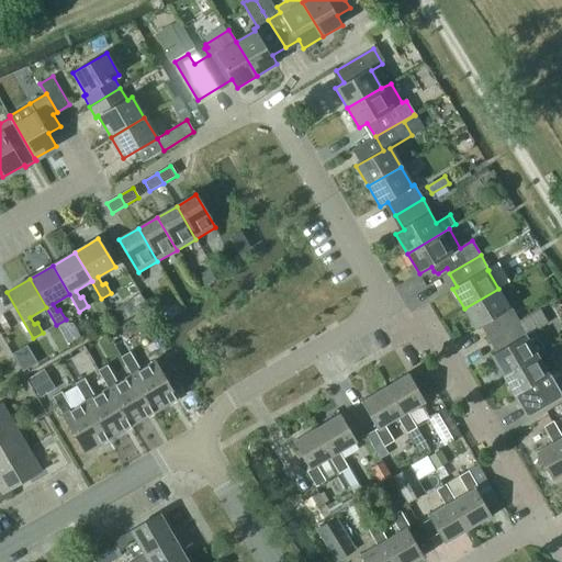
[(484,324),(492,337),(519,321),(510,307),(509,308),(498,289),(464,308),(476,329),(484,324)]
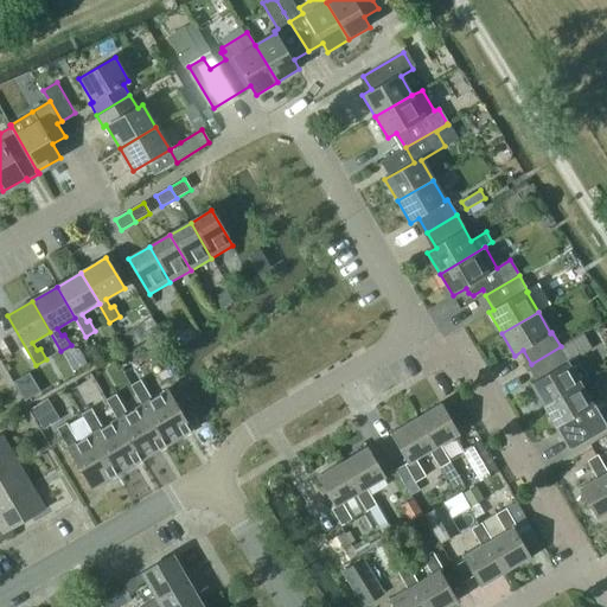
[(149,336),(141,321),(119,336),(127,350),(149,336)]
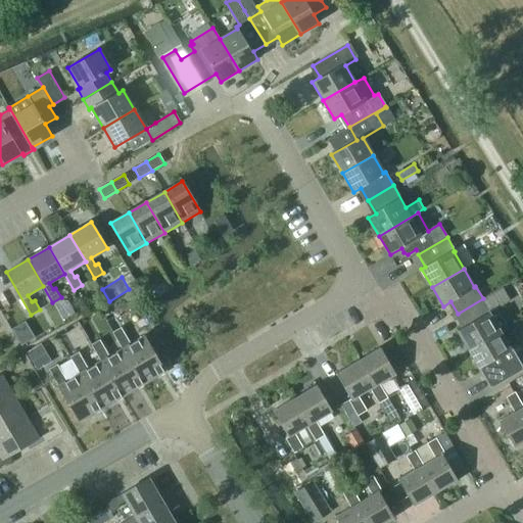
[(457,331),(468,349),(508,327),(495,306),(489,310),(483,298),(458,314),(465,326),(457,331)]
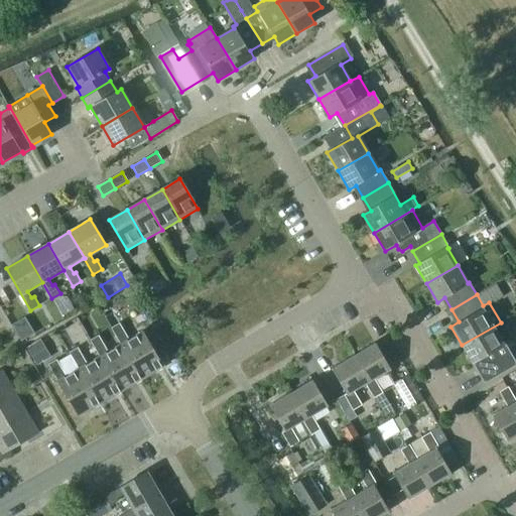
[(112,328),(121,345),(141,379),(162,367),(142,332),(130,340),(120,323),(112,328)]
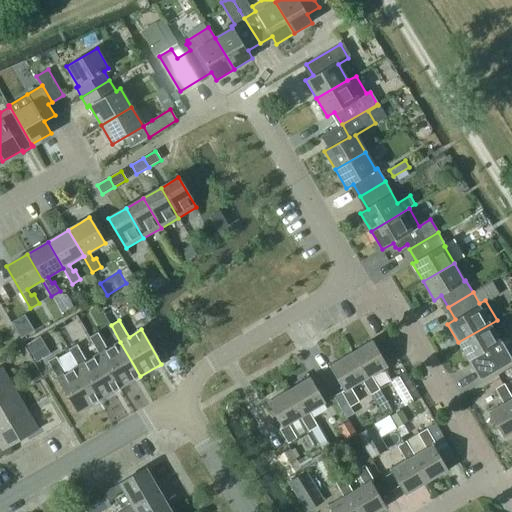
[(497,320),(458,342),(480,380),(511,361),(511,360),(501,341),(507,337),(497,320)]
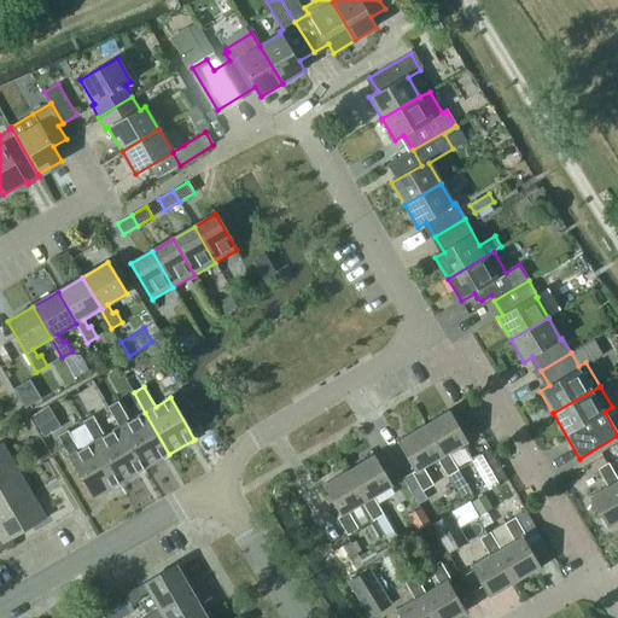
[(35,389),(19,397),(25,408),(41,400),(35,389)]
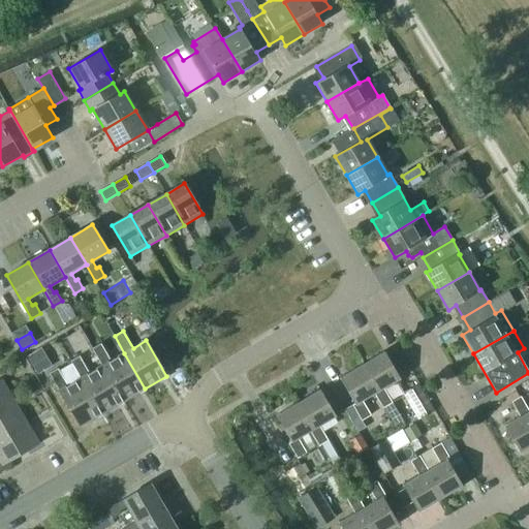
[(92,348),(102,366),(123,402),(145,389),(124,353),(111,361),(100,344),(92,348)]
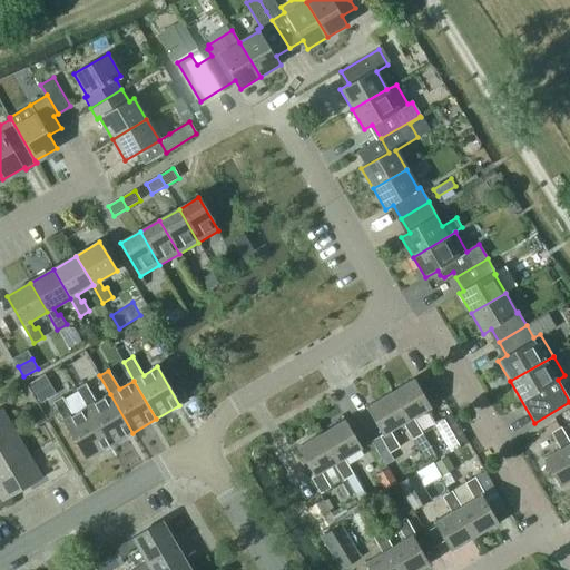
[(413,381),(392,393),(409,423),(405,425),(414,440),(423,434),(414,420),(431,410),(413,381)]
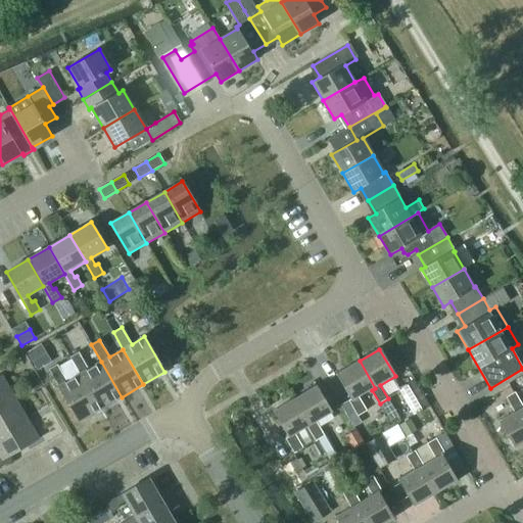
[(70,358),(81,374),(100,409),(122,397),(101,362),(88,369),(79,352),(70,358)]
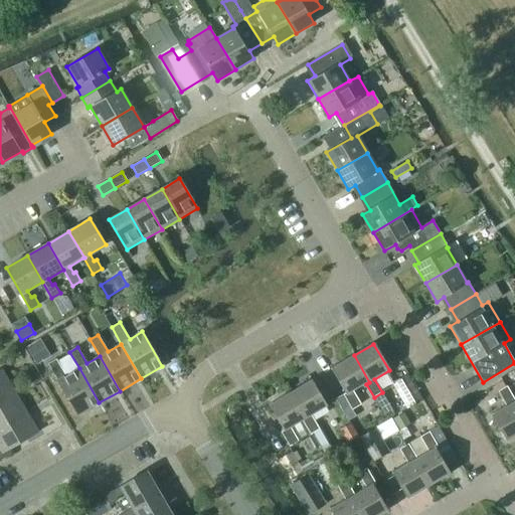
[(369,382),(354,355),(330,369),(345,395),(337,399),(349,420),(356,416),(352,410),(361,405),(353,392),(366,384),(369,382)]
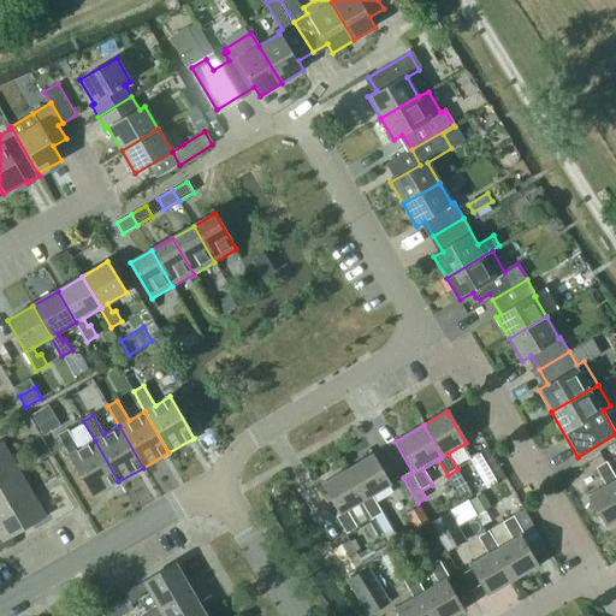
[(118,481),(95,440),(80,449),(69,430),(58,436),(93,497),(118,481)]
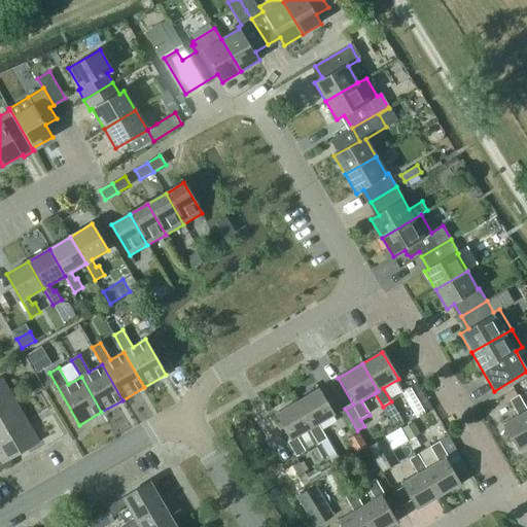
[(0,405),(12,398),(0,376),(0,405)]
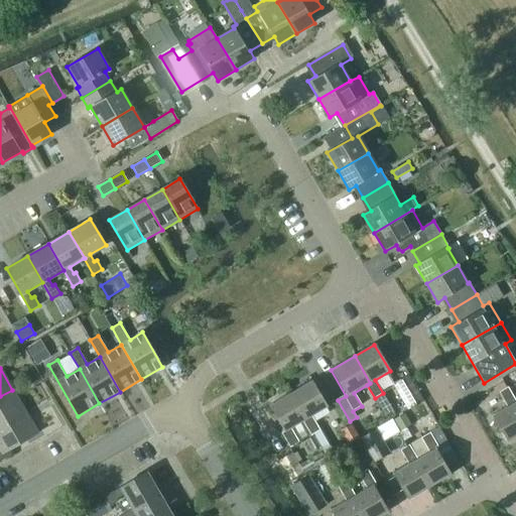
[(408,375),(393,384),(407,409),(423,400),(408,375)]
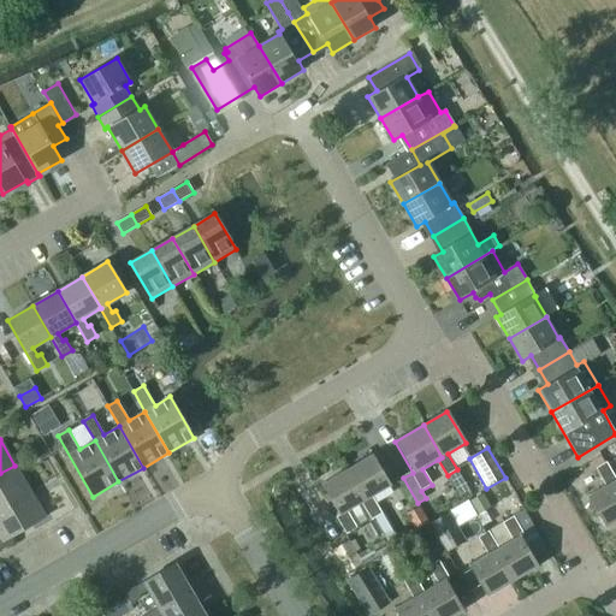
[(374,454),(347,471),(365,501),(361,503),(371,520),(381,514),(372,497),(392,485),(374,454)]
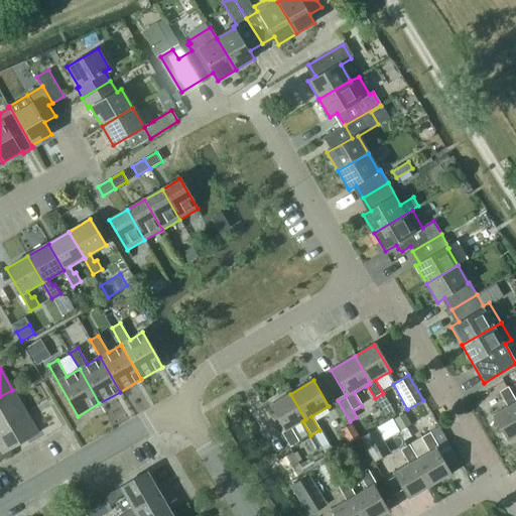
[(515,407),(513,403),(515,401),(515,400),(509,388),(499,393),(507,407),(492,415),(507,442),(515,436),(515,407)]
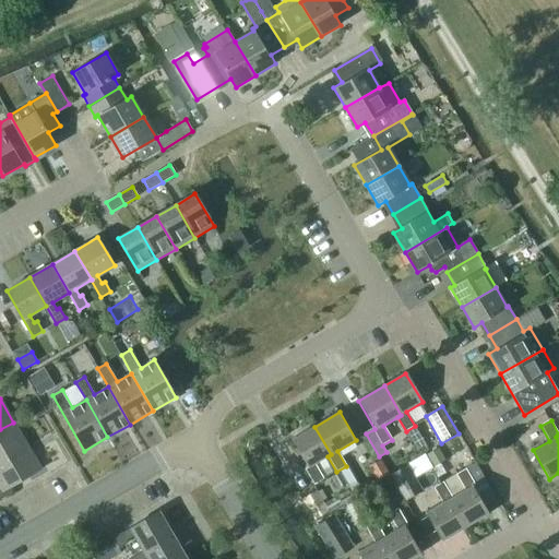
[(0,460),(26,444),(13,423),(0,429),(0,460)]
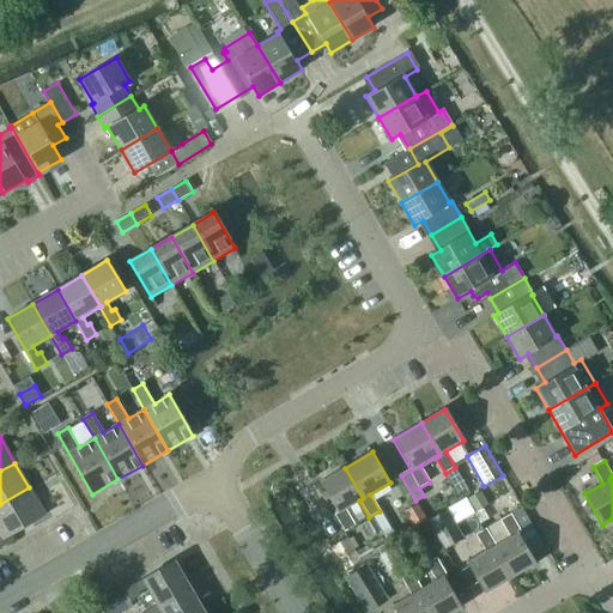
[(345,509),(359,501),(363,498),(345,468),(321,481),(339,513),(335,515),(345,532),(356,526),(345,509)]
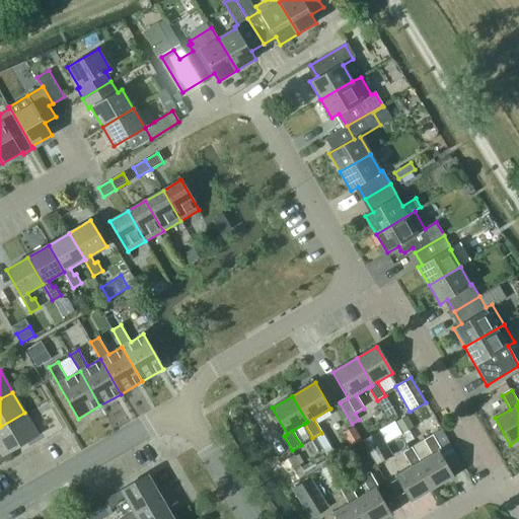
[(38,434),(26,416),(24,413),(0,427),(0,461),(6,458),(3,454),(38,434)]
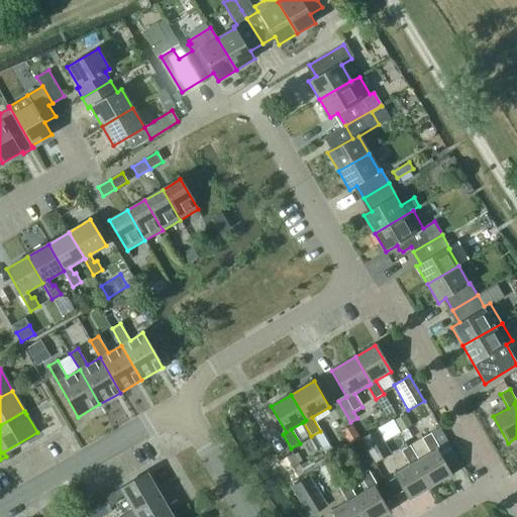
[(411,425),(405,414),(395,420),(401,430),(411,425)]
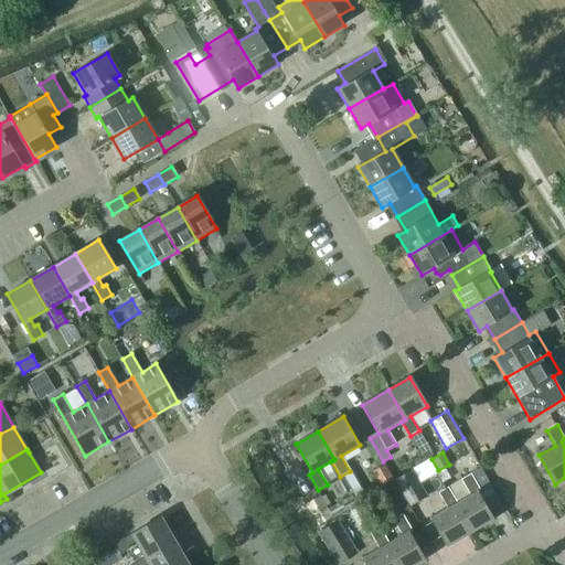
[(387,466),(375,472),(383,487),(395,480),(396,479),(387,466)]
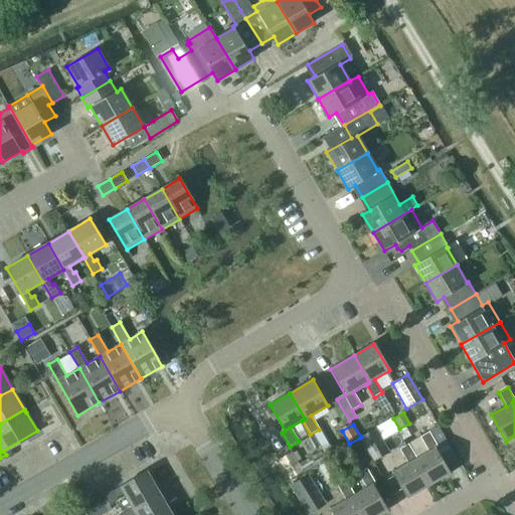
[(361,437),(360,438),(374,461),(389,453),(375,428),(361,437)]
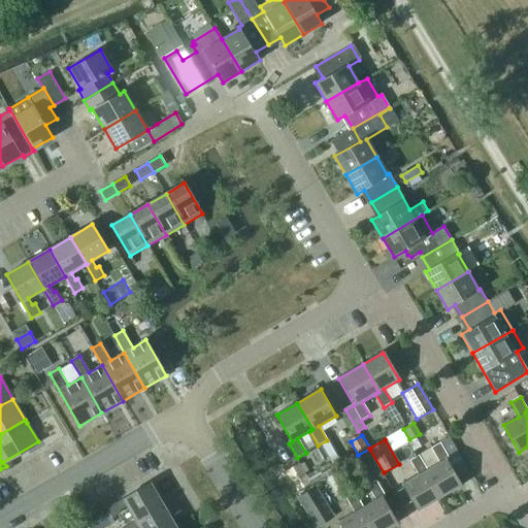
[(428,469),(426,470),(441,497),(462,485),(448,459),(450,458),(441,442),(432,448),(440,462),(430,468),(428,469)]
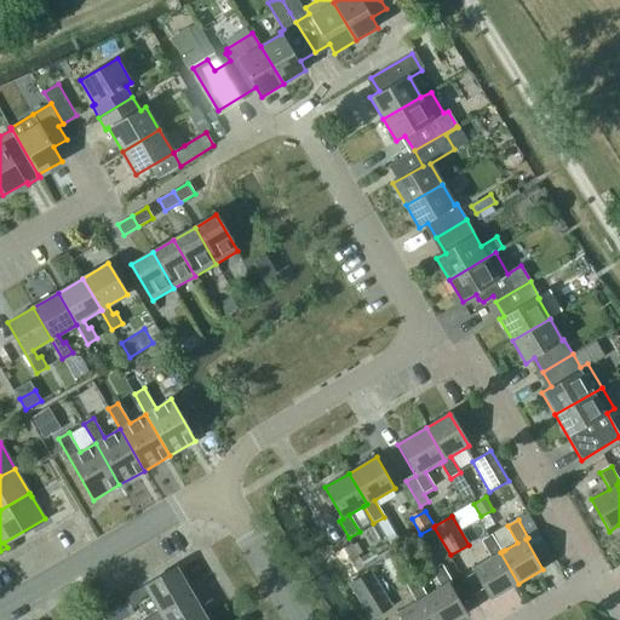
[(503,551),(493,534),(483,540),(493,556),(471,569),(489,601),(518,584),(500,552),(503,551)]
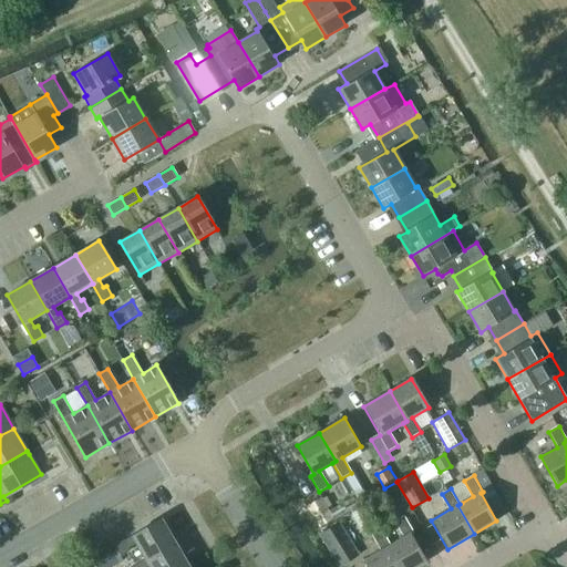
[(330,509),(336,519),(359,506),(352,495),(340,502),(341,503),(330,509)]
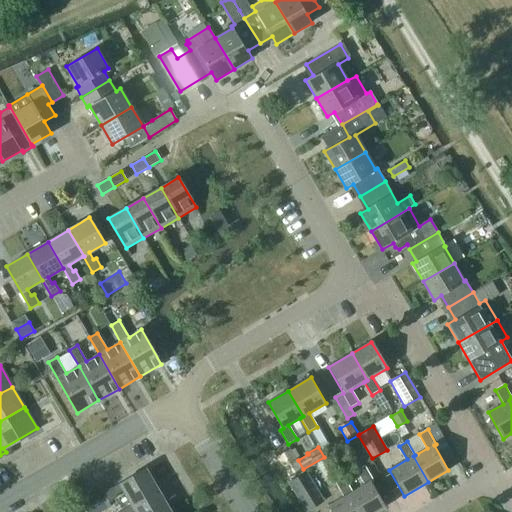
[(274,458),(286,478),(302,469),(291,449),(274,458)]
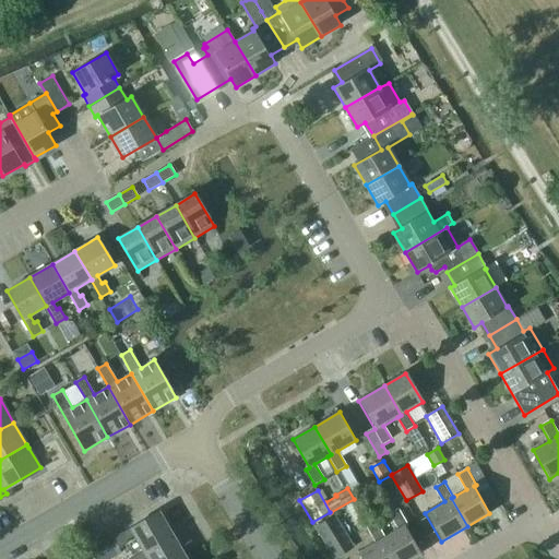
[(399,528),(385,536),(382,537),(394,558),(411,558),(420,554),(404,526),(407,524),(397,509),(390,513),(399,528)]
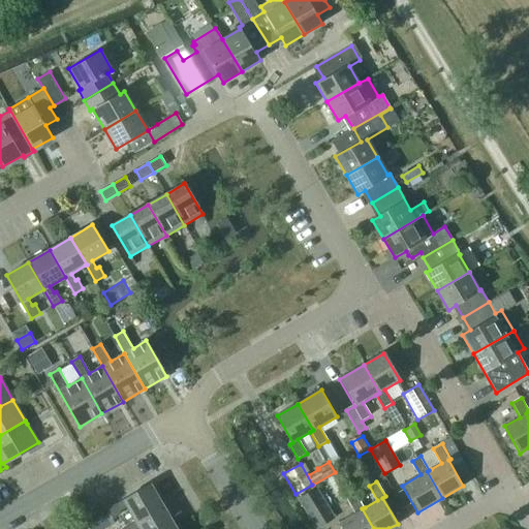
[(119,528),(121,528),(162,504),(150,483),(106,508),(112,518),(121,512),(120,509),(126,505),(134,520),(119,528)]
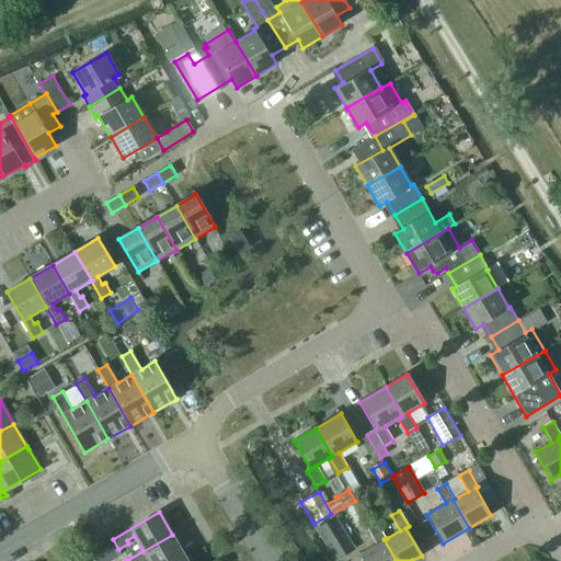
[(336,560),(355,549),(335,517),(317,529),(336,560)]
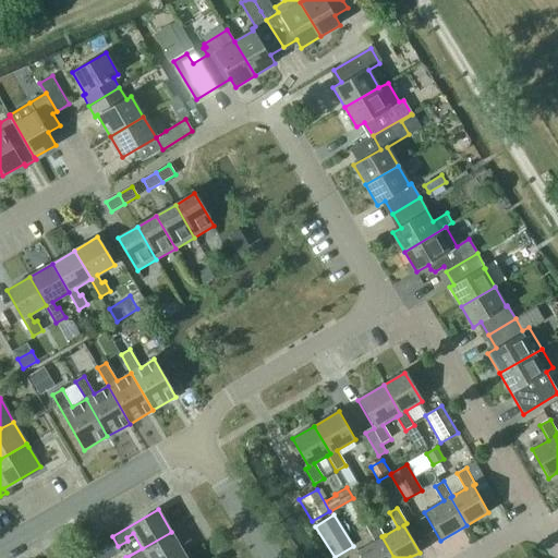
[(361,557),(393,557),(381,536),(385,535),(376,520),(366,525),(375,541),(358,550),(361,557)]
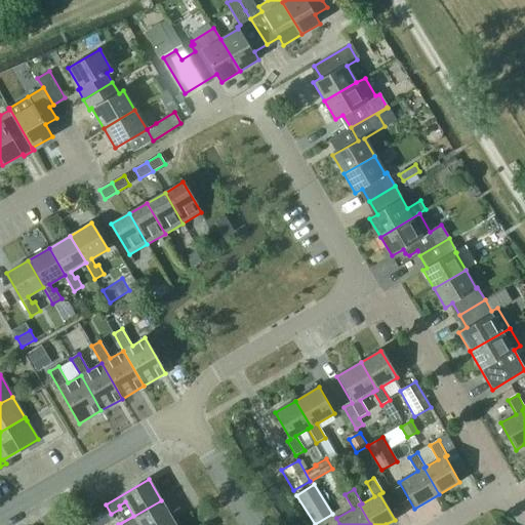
[(169,524),(173,523),(161,500),(120,524),(133,524),(137,523),(138,524),(169,524)]
